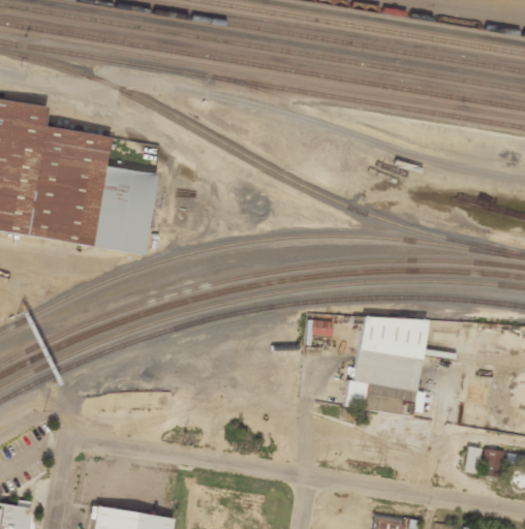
[(0,231),(147,251),(156,174),(106,166),(111,136),(44,127),(47,105),(0,98),(0,231)]
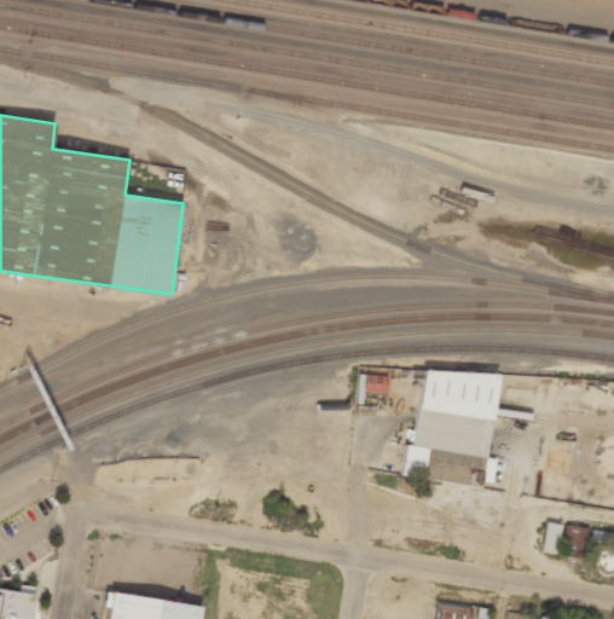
[(497,376),(423,369),(415,446),(406,445),(403,478),(482,486),(484,482),(494,484),(498,460),(490,458),(497,376)]
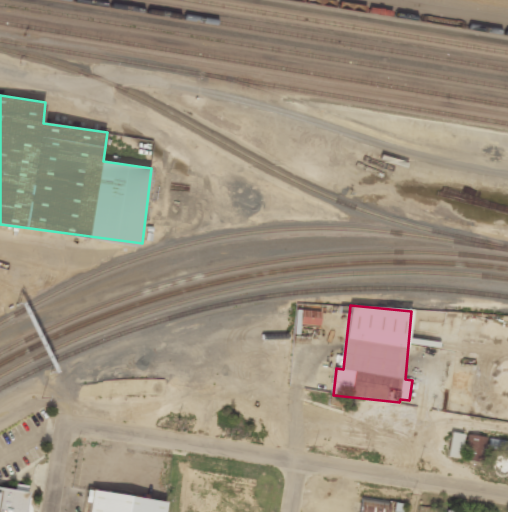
[(467,434),(453,432),(449,456),(462,458),(467,434)]
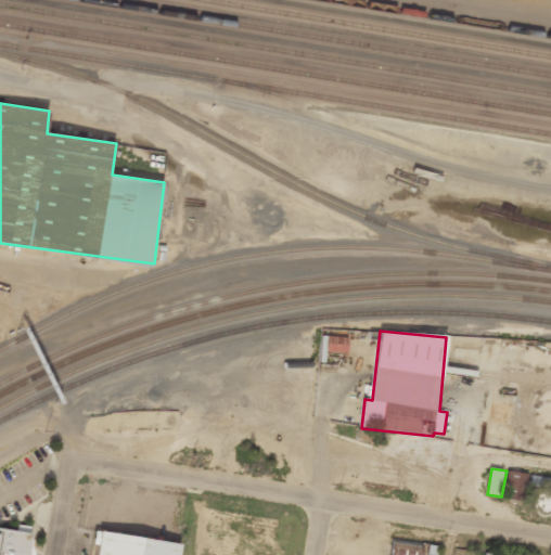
[(507,500),(529,501),(530,473),(508,472),(507,500)]
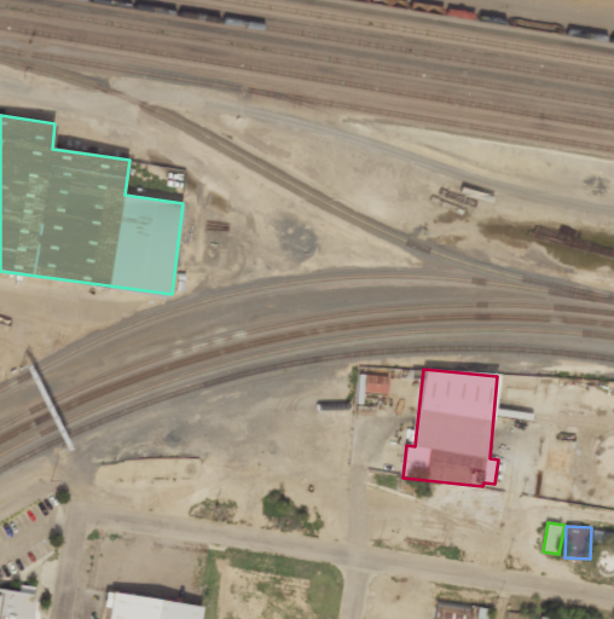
[(470,618),(471,605),(439,602),(436,618),(470,618)]
